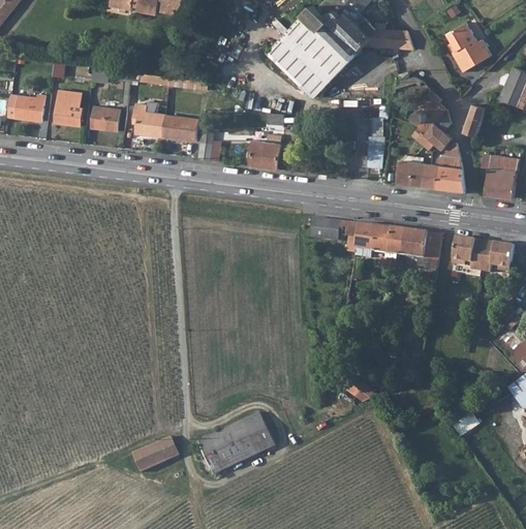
[(0,22),(14,5),(7,0),(0,0),(0,22)]
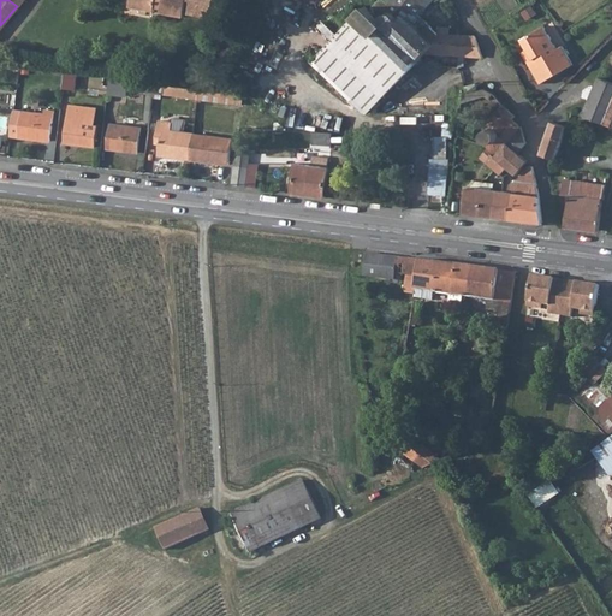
[(126,0),(125,6),(150,11),(152,7),(156,9),(156,12),(179,17),(182,0),(183,0),(186,1),(184,15),(206,18),(208,0),(126,0)]
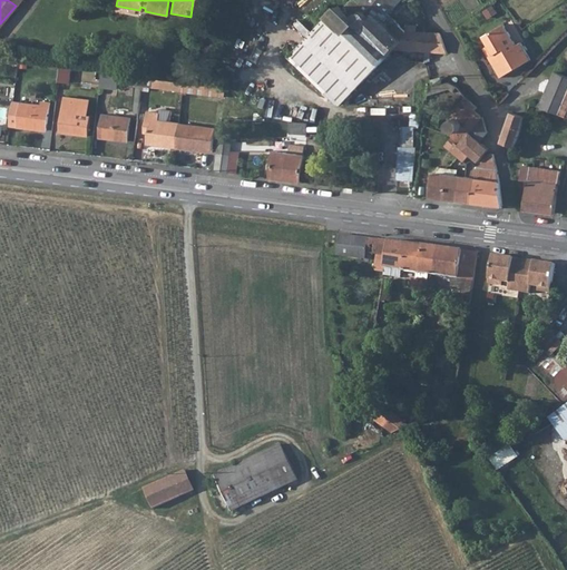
[(403,48),(403,49),(445,53),(438,33),(422,32),(409,31),(410,26),(406,25),(406,31),(402,30),(384,13),(398,0),(349,0),(340,10),(336,6),(287,56),(338,104),(398,42),(403,48)]
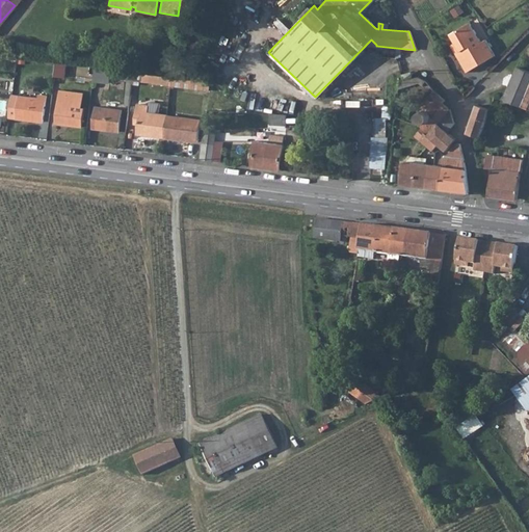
[(455,5),(447,10),(451,17),(459,11),(455,5)]
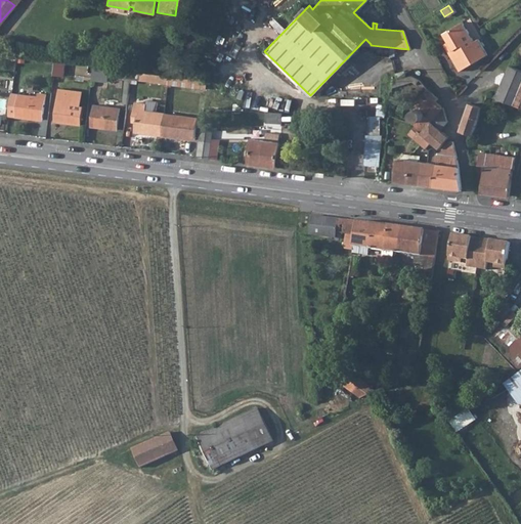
[(471,42),(460,23),(441,34),(445,42),(450,49),(446,52),(458,72),(485,55),(475,39),(471,42)]
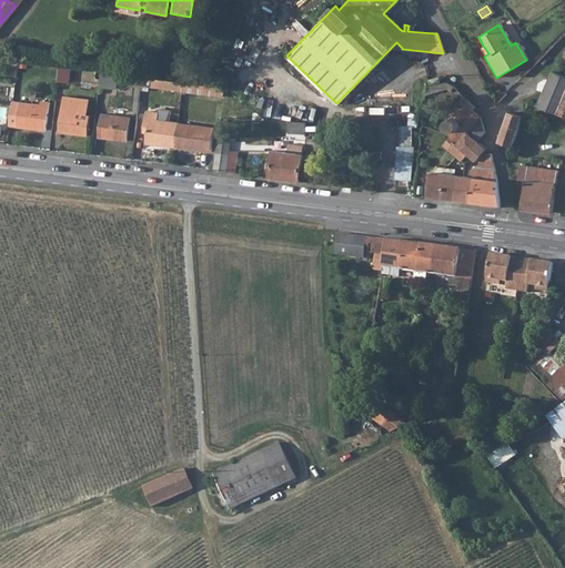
[(488,53),(483,46),(478,48),(484,57),(488,53)]
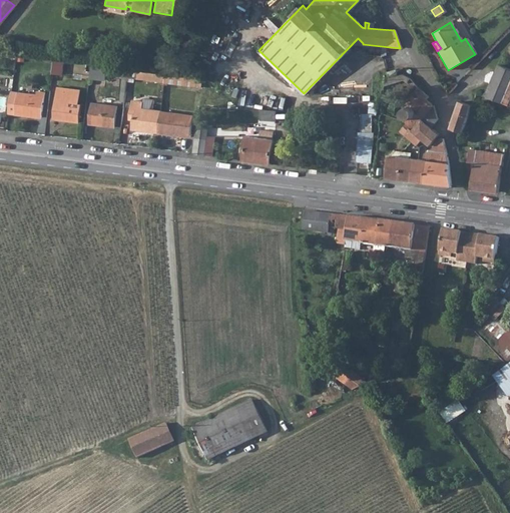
[(61,61),(51,60),(49,72),(60,73),(61,61)]
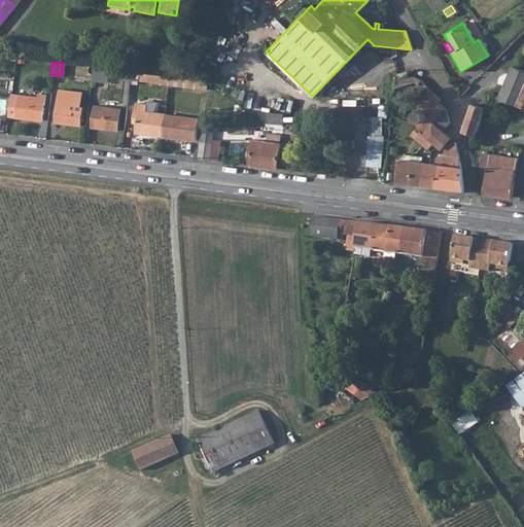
[(523,78),(523,71),(511,66),(507,77),(502,88),(517,94),(523,78)]
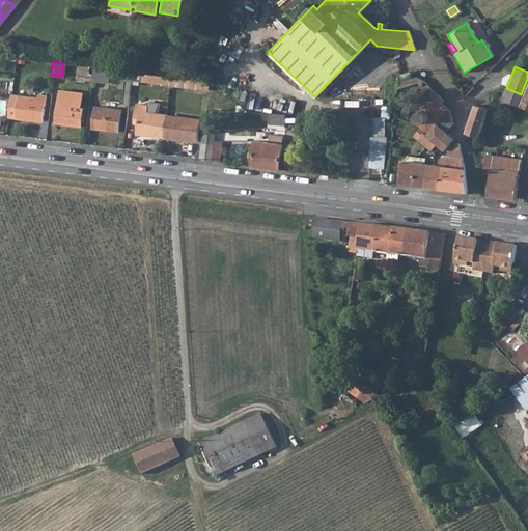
[(108,70),(91,67),(89,81),(107,83),(107,77),(108,70)]
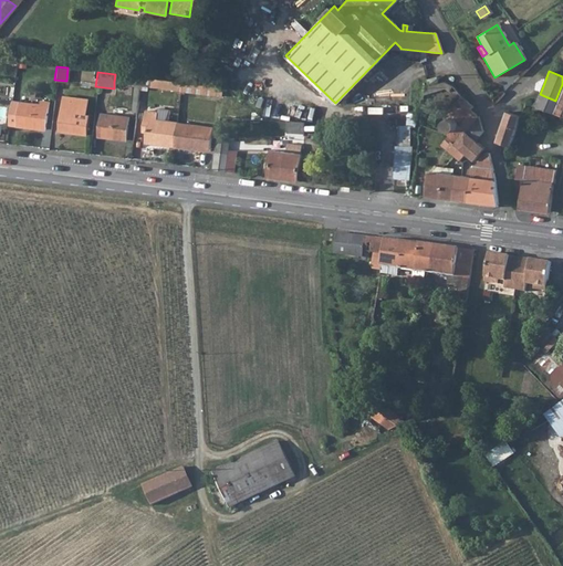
[(123,83),(124,75),(115,74),(114,82),(123,83)]
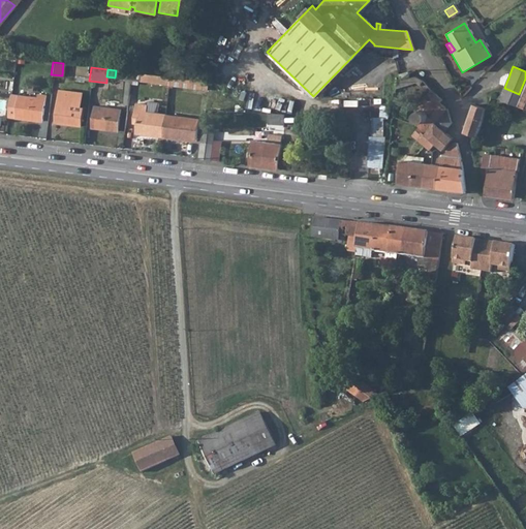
[(128,80),(129,71),(116,70),(115,78),(124,80),(128,80)]
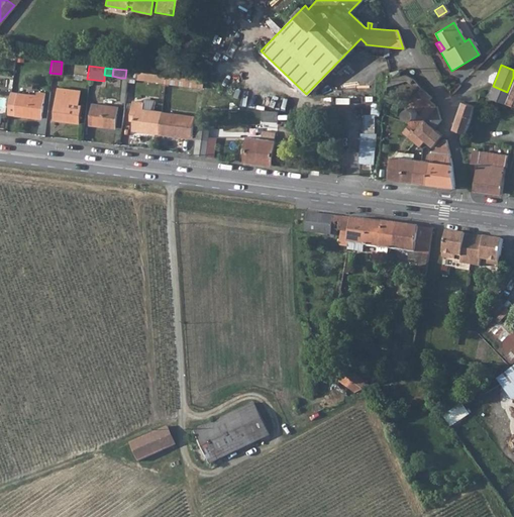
[(146,73),(126,70),(125,78),(133,79),(145,81),(146,73)]
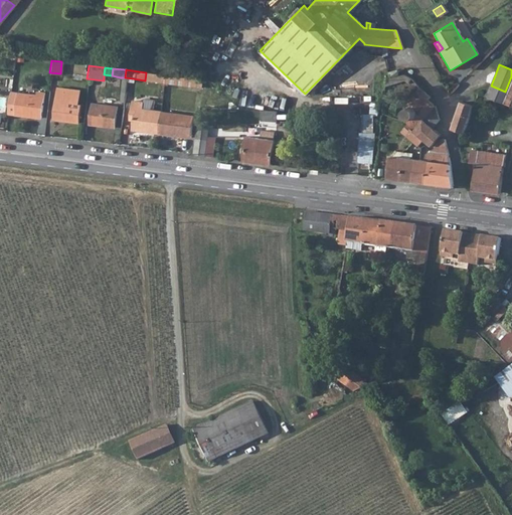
[(146,72),(145,80),(162,82),(163,74),(146,72)]
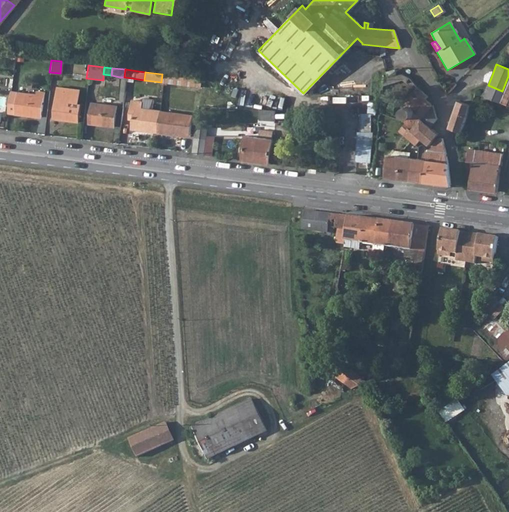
[(400,80),(404,82),(412,92),(416,87),(408,77),(400,73),(399,74),(395,75),(397,81),(400,80)]
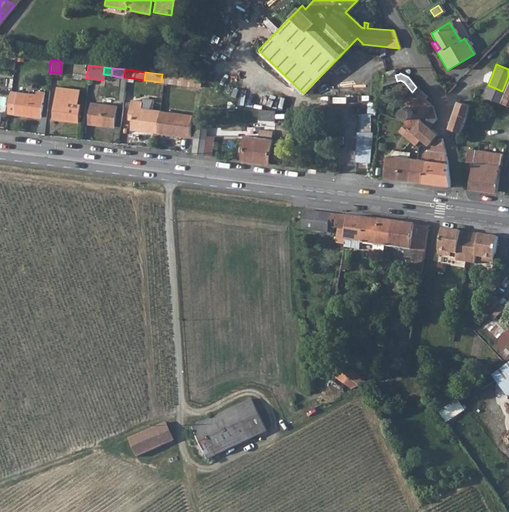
[(173,84),(174,76),(162,74),(161,82),(173,84)]
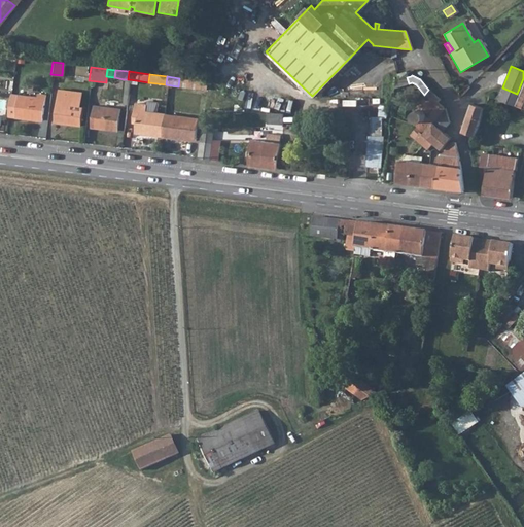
[(407,77),(406,77),(398,79),(393,81),(392,89),(409,83),(407,77)]
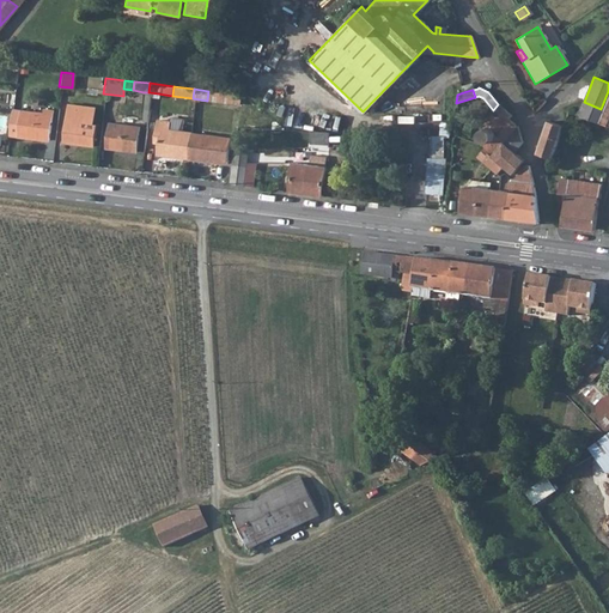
[(238,104),(239,95),(224,92),(208,91),(207,101),(238,104)]
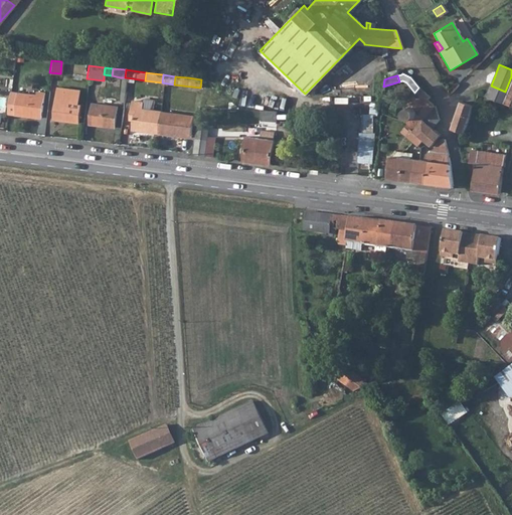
[(511,76),(505,92),(501,103),(511,106),(511,76)]
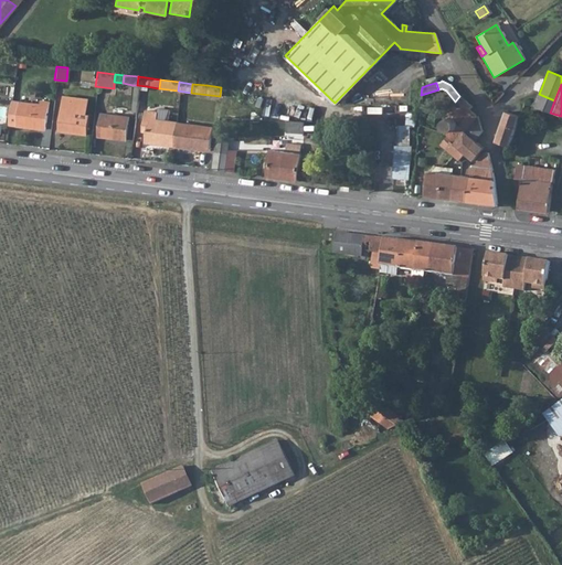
[(554,100),(539,94),(533,107),(550,113),(554,100)]
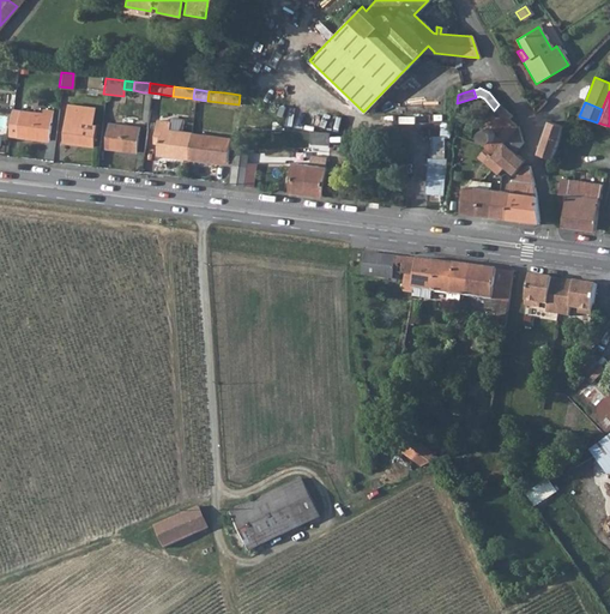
[(67,104),(62,139),(77,142),(76,144),(91,146),(95,125),(91,124),(94,107),(67,104)]
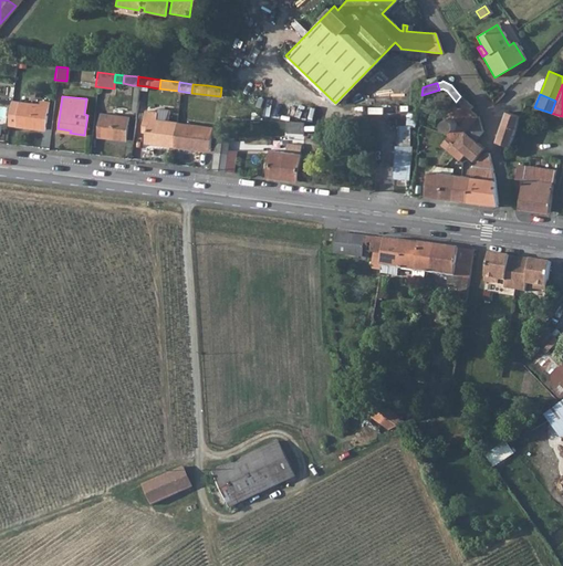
[(455,121),(456,122),(456,123),(456,124),(464,130),(476,116),(469,109),(471,107),(471,106),(470,105),(460,96),(456,102),(444,115),(446,117),(447,117),(448,117),(449,117),(450,117),(451,117),(452,118),(454,118),(454,119),(455,121)]
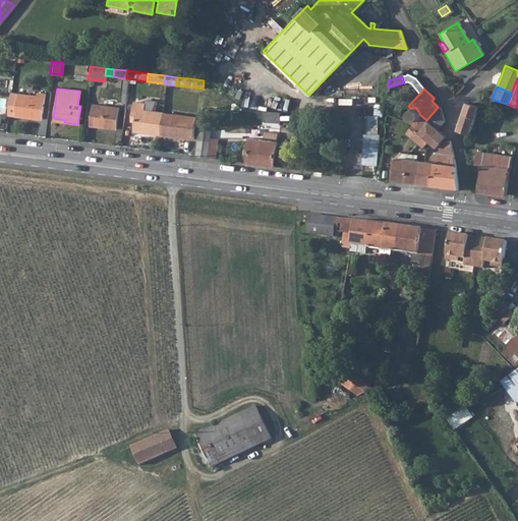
[(35,97),(9,93),(7,115),(40,119),(43,94),(36,93),(35,97)]
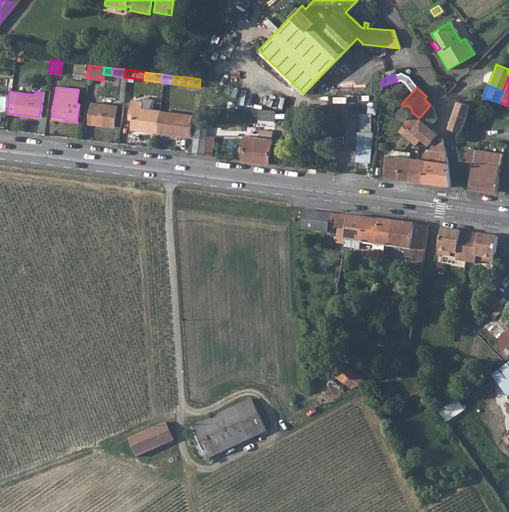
[(155,132),(158,111),(158,110),(150,109),(140,108),(141,101),(130,100),(128,115),(132,115),(131,119),(130,129),(155,132)]
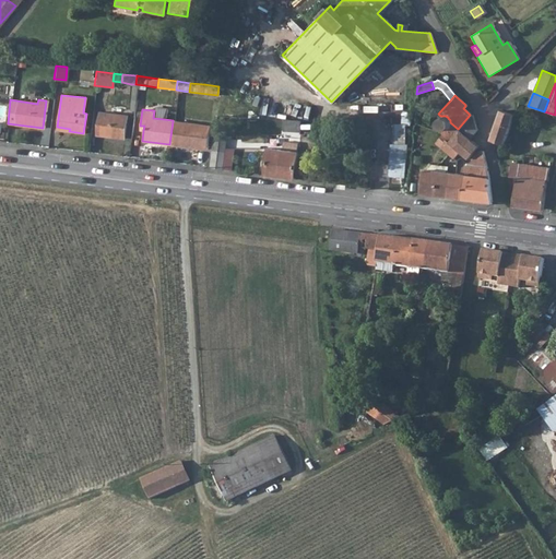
[(187,122),(173,121),(169,144),(205,149),(209,126),(210,120),(211,111),(189,109),(187,122)]
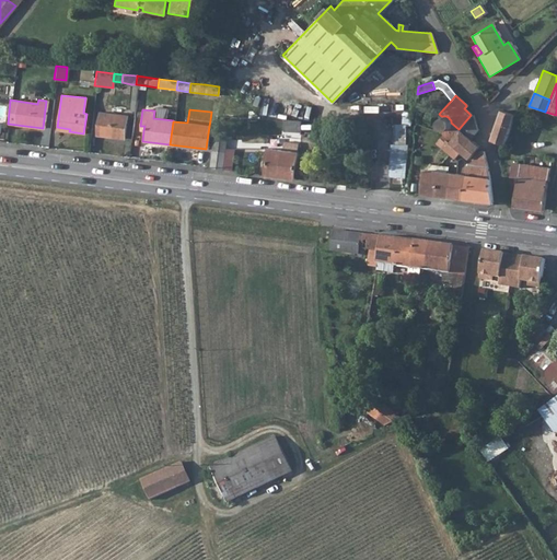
[(403,124),(393,124),(389,177),(406,178),(410,111),(403,111),(403,124)]
